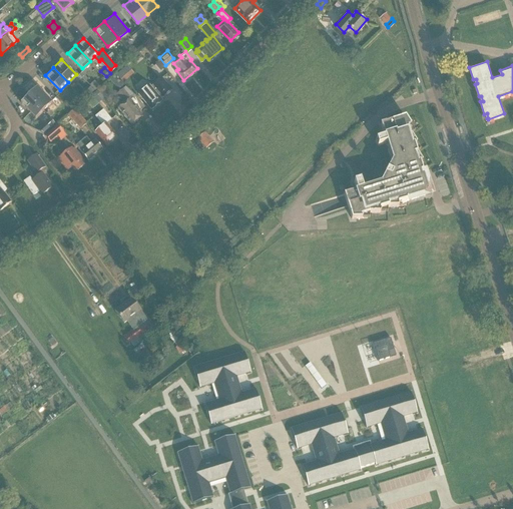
[(109,76),(116,84),(121,79),(114,72),(109,76)]
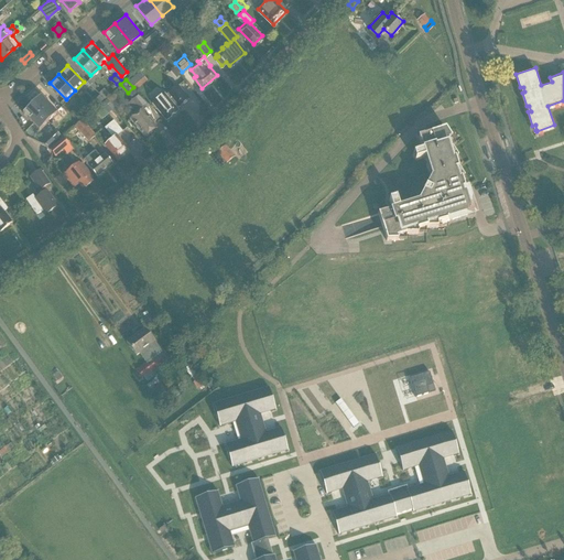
[(170,97),(165,101),(161,95),(153,101),(158,107),(165,117),(177,108),(176,106),(188,96),(177,83),(165,92),(170,97)]
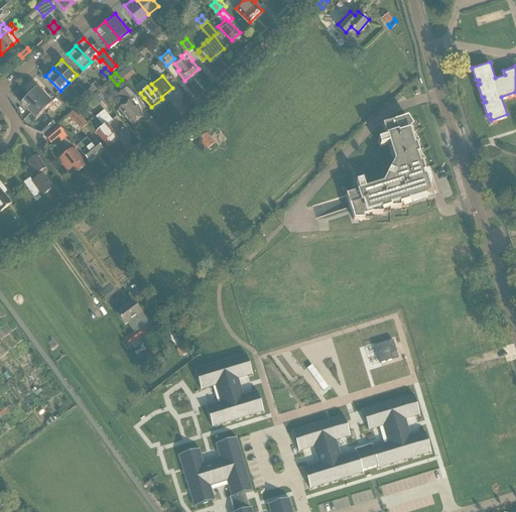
[(99,83),(95,79),(91,83),(95,87),(99,83)]
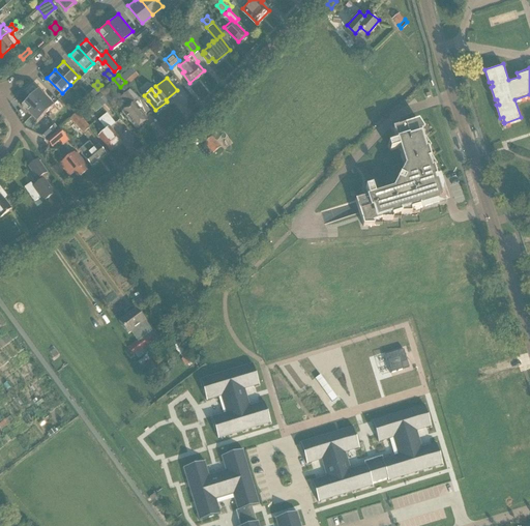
[(29,95),(45,111),(53,103),(37,87),(29,95)]
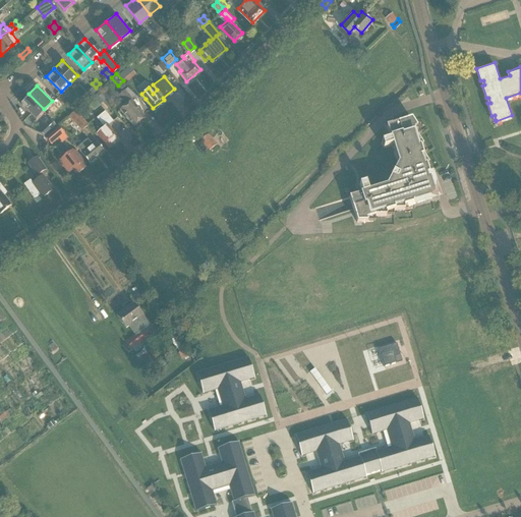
[(136,94),(132,97),(125,88),(118,93),(124,100),(126,99),(128,101),(120,107),(133,124),(145,115),(140,110),(147,106),(136,94)]
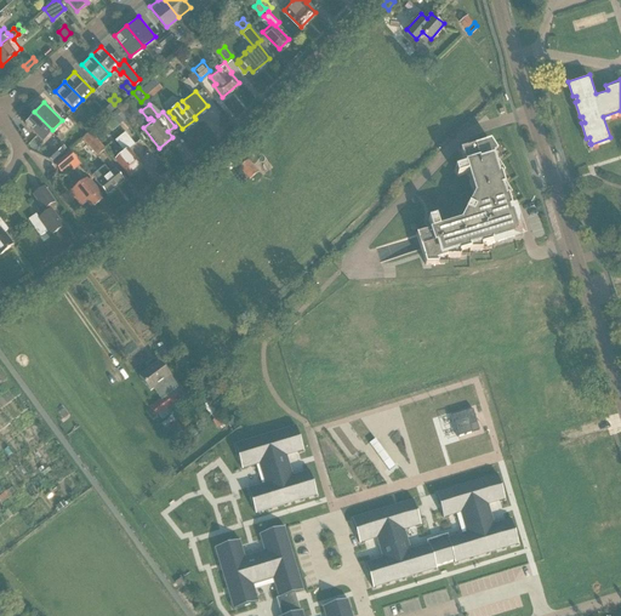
[(117,106),(110,112),(119,121),(125,117),(117,106)]
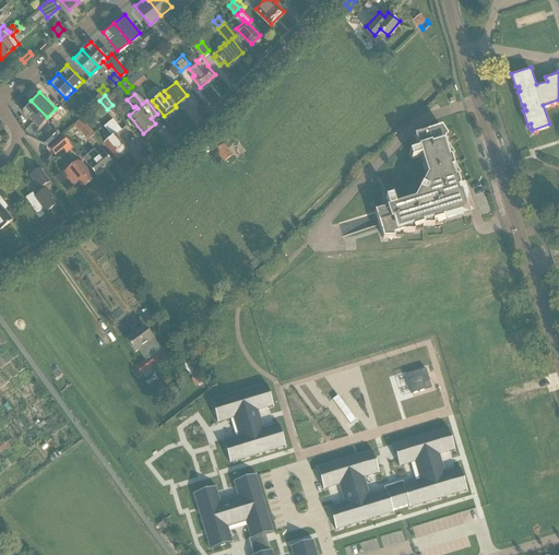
[(93,96),(86,102),(91,106),(96,102),(93,96)]
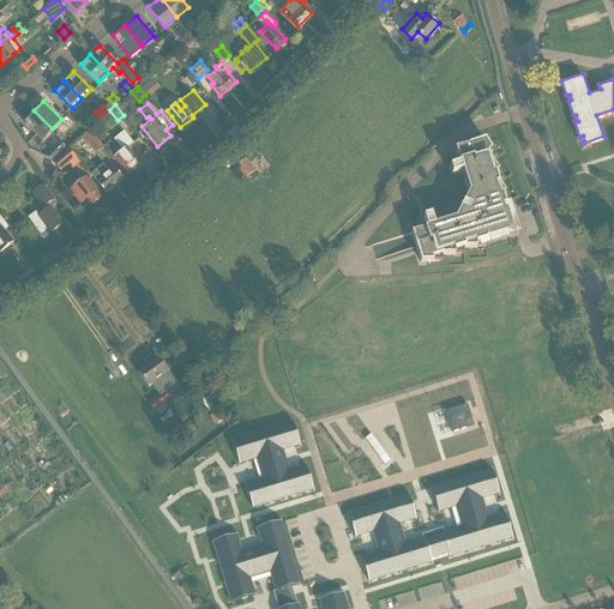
[(42,138),(52,128),(34,110),(24,119),(42,138)]
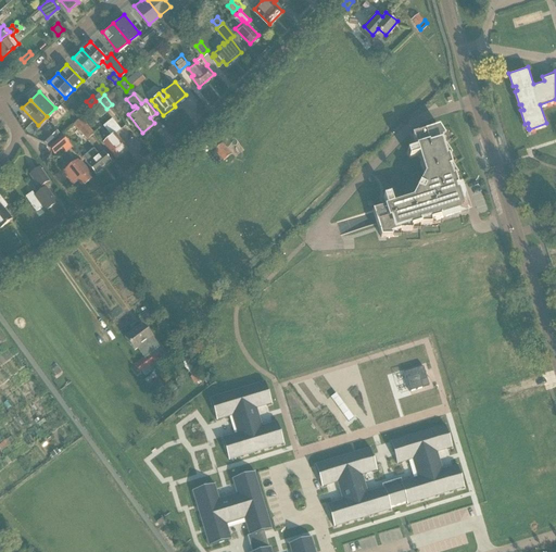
[(77,103),(71,109),(78,116),(84,110),(77,103)]
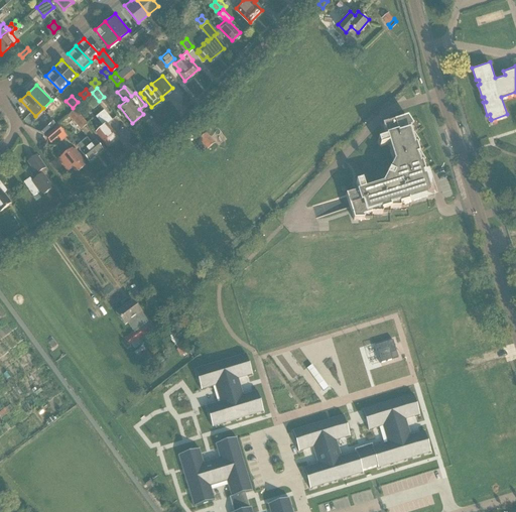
[(88,121),(75,107),(68,113),(81,127),(88,121)]
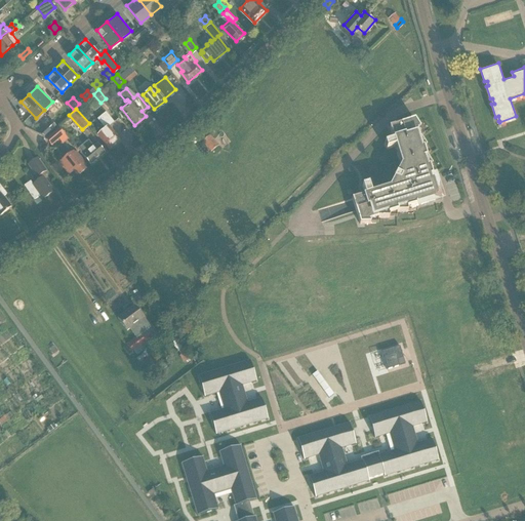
[(109,146),(120,137),(109,123),(114,119),(106,110),(97,116),(105,125),(97,132),(109,146)]
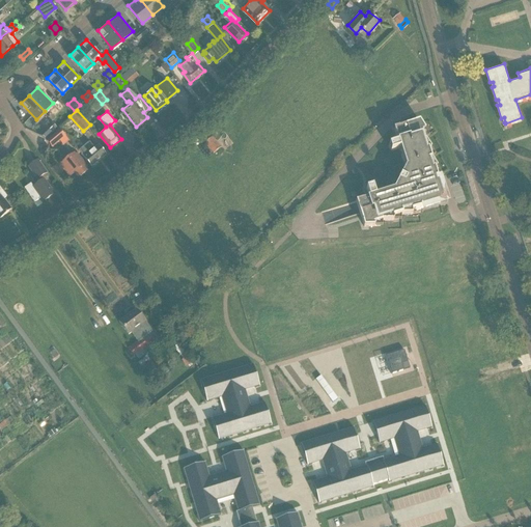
[(320,111),(310,119),(314,125),(325,116),(320,111)]
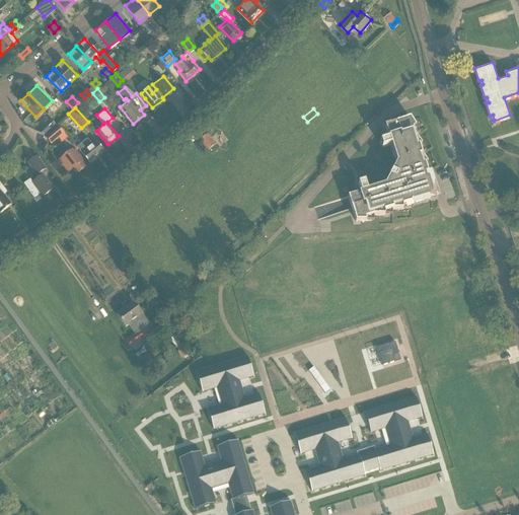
[(365,218),(366,228),(372,228),(371,213),(374,212),(374,213),(384,212),(384,209),(392,207),(402,207),(402,204),(412,201),(411,199),(417,197),(417,199),(430,195),(429,191),(433,190),(428,174),(427,175),(426,171),(427,170),(424,162),(427,160),(421,151),(419,143),(421,142),(416,133),(413,125),(416,124),(410,115),(384,123),(388,136),(380,138),(382,144),(391,142),(396,159),(385,182),(367,188),(364,178),(358,180),(361,190),(348,194),(356,218),(365,218)]
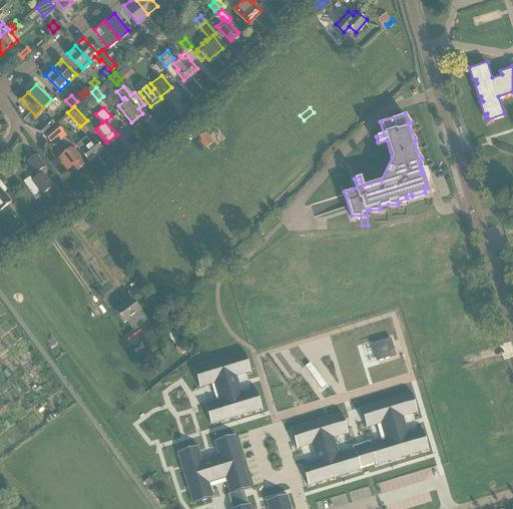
[(49,115),(37,126),(45,131),(55,121),(49,115)]
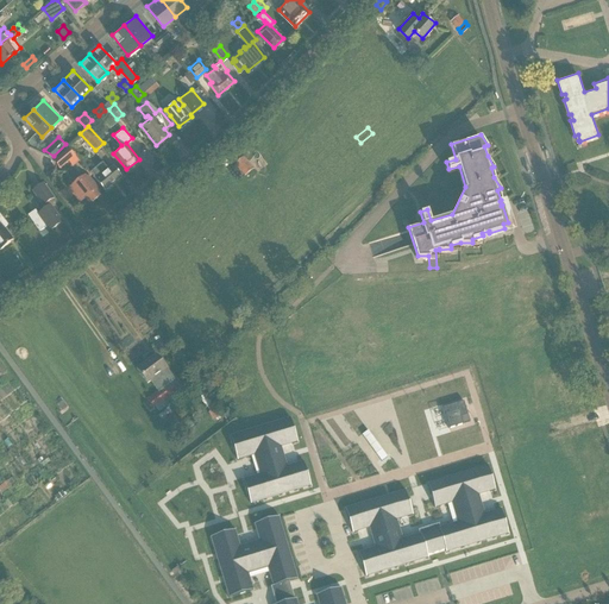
[(68,144),(52,157),(60,165),(75,152),(73,151),(68,144)]
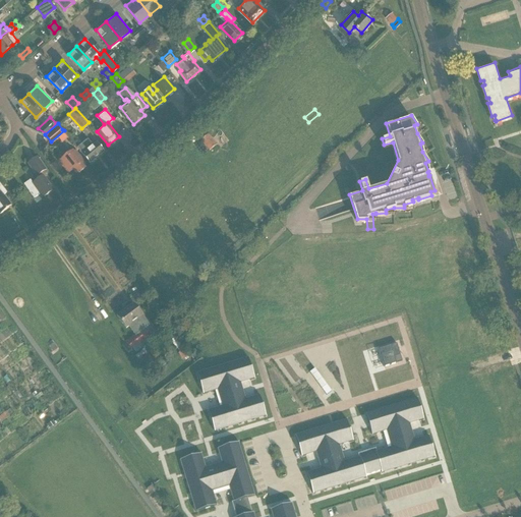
[(209,148),(217,141),(208,131),(200,137),(209,148)]
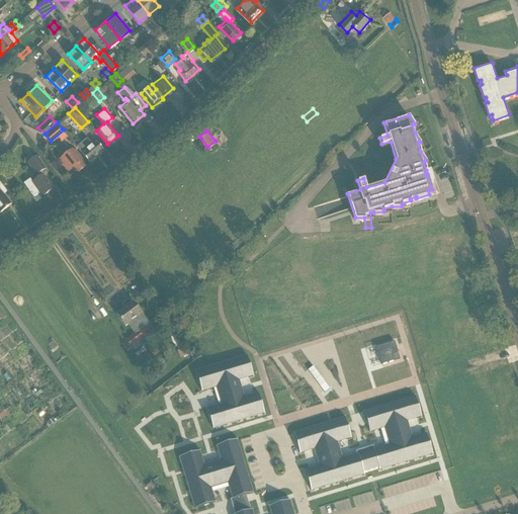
[(89,159),(103,148),(95,139),(92,142),(87,136),(76,144),(89,159)]
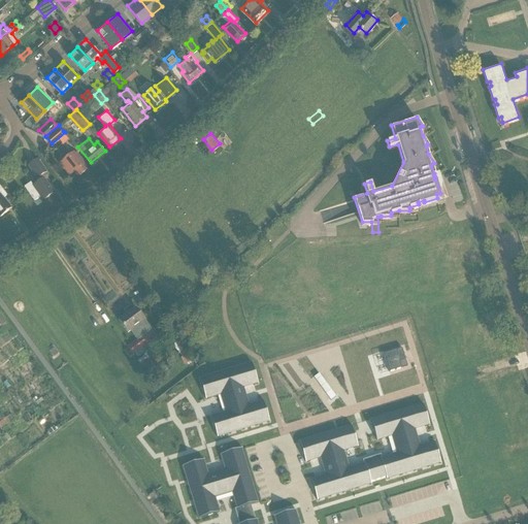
[(87,167),(84,164),(87,162),(76,150),(73,152),(72,150),(60,161),(69,172),(73,168),(78,173),(87,167)]
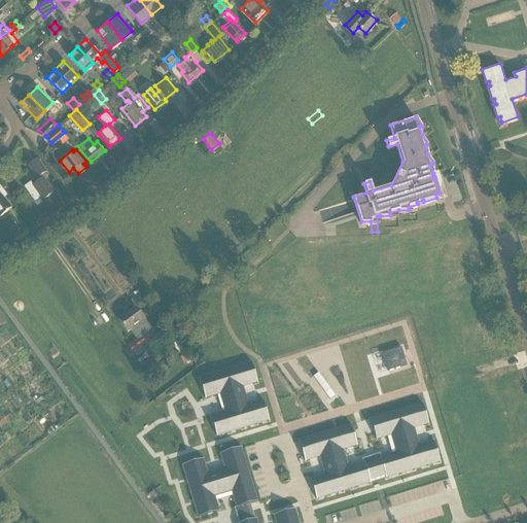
[(46,169),(37,155),(28,163),(39,178),(33,182),(30,179),(24,183),(34,198),(40,194),(42,198),(54,189),(43,175),(41,172),(46,169)]
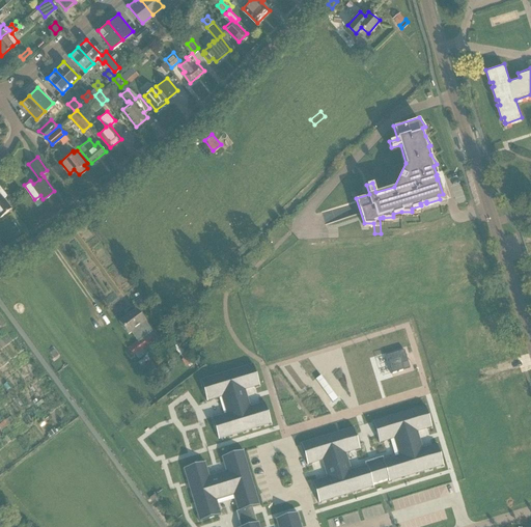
[(0,215),(11,206),(3,196),(6,193),(0,185),(0,215)]
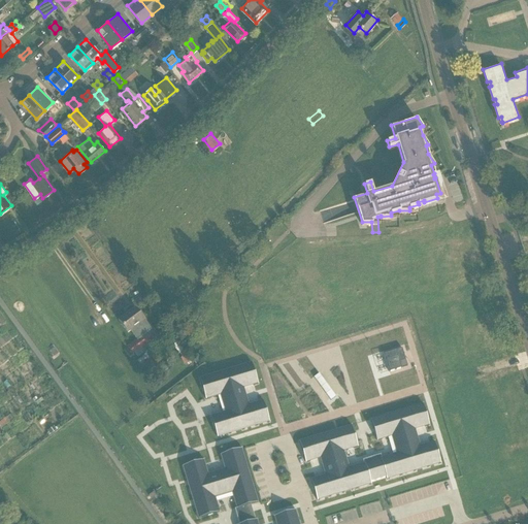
[(422,264),(406,265),(406,275),(423,274),(422,264)]
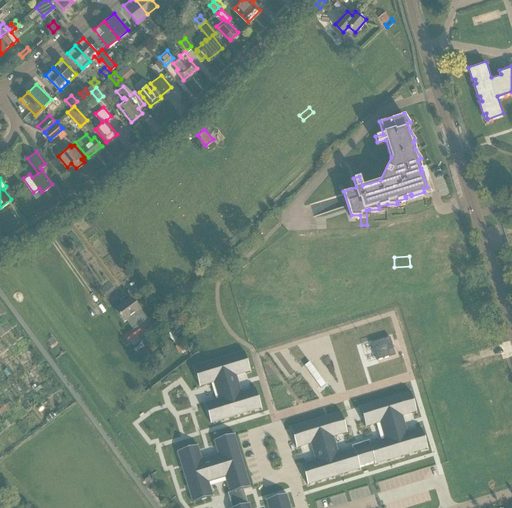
[(137,283),(129,288),(134,294),(141,288),(137,283)]
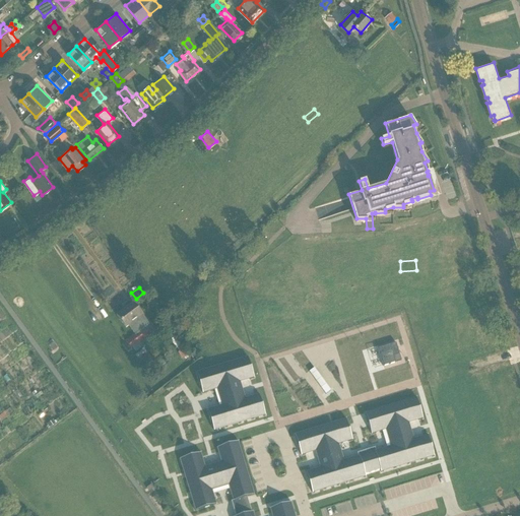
[(132,344),(135,348),(143,343),(142,344),(145,349),(149,347),(144,341),(151,336),(157,332),(142,312),(141,312),(133,300),(117,312),(126,325),(129,322),(135,331),(126,338),(131,345),(132,344)]
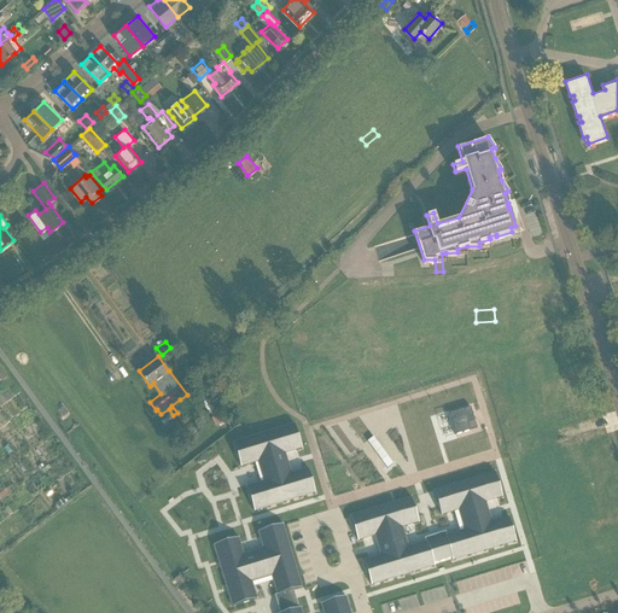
[(202,387),(196,379),(192,381),(198,390),(202,387)]
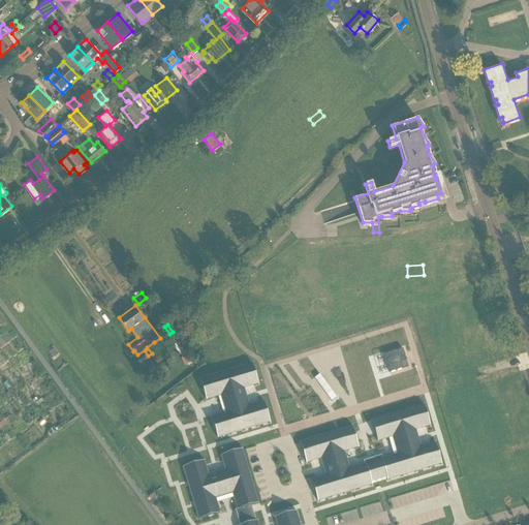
[(186,350),(178,339),(175,341),(181,349),(180,350),(182,353),(186,350)]
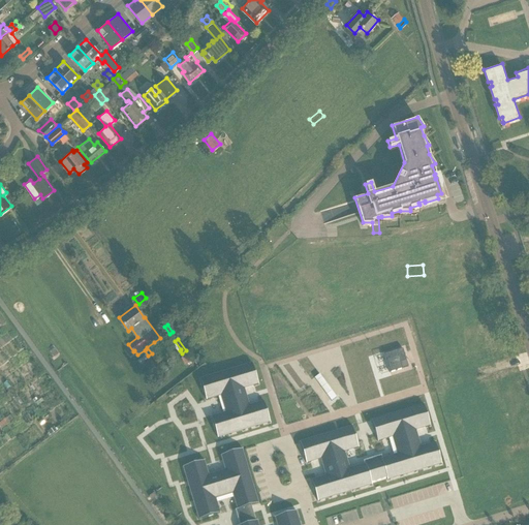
[(201,374),(199,375),(200,377),(207,397),(211,396),(210,394),(221,391),(226,410),(216,413),(216,411),(211,413),(217,433),(218,435),(220,434),(219,432),(228,430),(229,431),(231,431),(230,429),(242,426),(243,427),(245,427),(244,425),(255,422),(256,424),(258,423),(257,421),(268,418),(268,420),(270,419),(270,418),(263,397),(258,399),(259,400),(249,404),(243,383),(253,380),(254,382),(258,381),(252,361),(252,359),(250,360),(250,362),(241,365),(240,363),(238,364),(239,365),(227,369),(226,367),(224,367),(225,369),(214,373),(213,371),(211,371),(212,373),(203,376),(201,374)]
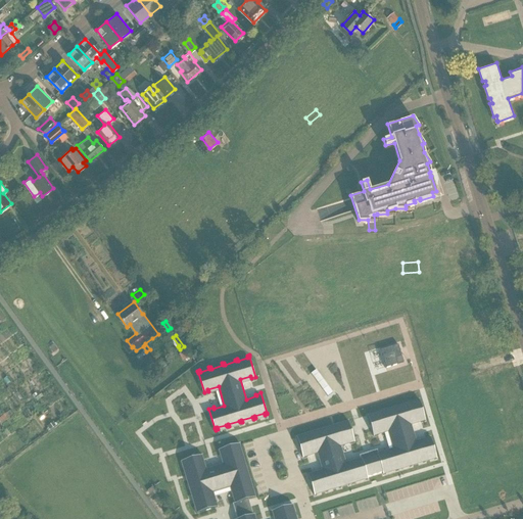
[(298,433),(296,433),(296,435),(302,455),(307,454),(306,452),(318,449),(323,468),(313,471),(313,470),(307,471),(314,490),(314,492),(317,491),(316,490),(325,487),(326,489),(328,488),(327,486),(338,483),(339,485),(341,484),(340,482),(351,479),(352,481),(354,480),(354,478),(365,475),(366,477),(368,476),(368,475),(367,474),(382,469),(382,470),(383,472),(385,471),(385,469),(395,466),(396,468),(398,467),(398,465),(409,462),(410,464),(412,463),(412,461),(422,458),(423,460),(425,459),(425,457),(434,455),(434,457),(436,456),(436,454),(430,434),(425,435),(426,437),(416,440),(410,421),(420,417),(421,419),(425,418),(419,398),(419,396),(417,396),(417,398),(408,402),(408,399),(405,400),(406,403),(394,406),(394,404),(391,405),(392,407),(381,410),(380,408),(378,409),(379,411),(370,413),(369,412),(367,412),(368,414),(373,433),(378,432),(378,430),(388,427),(394,446),(383,450),(383,449),(378,450),(377,446),(360,453),(360,455),(354,457),(355,459),(344,462),(339,442),(349,438),(349,440),(354,439),(348,420),(348,418),(345,418),(346,420),(337,423),(336,421),(334,422),(335,424),(324,427),(323,425),(321,426),(322,428),(311,431),(310,429),(307,430),(308,432),(299,434),(298,433)]
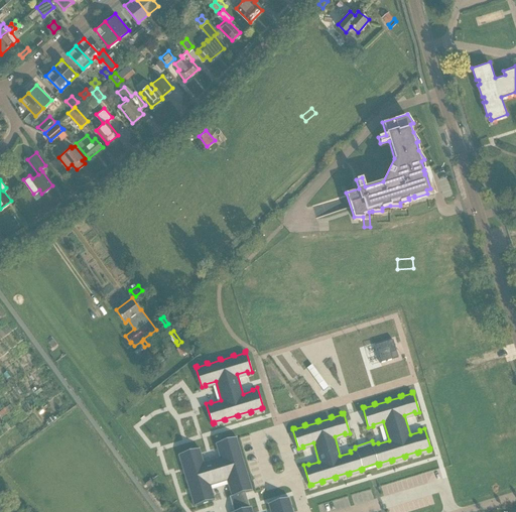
[(199,445),(177,453),(178,455),(180,454),(183,463),(181,464),(182,466),(183,465),(187,476),(185,477),(185,479),(187,478),(191,489),(189,490),(189,492),(191,491),(195,500),(192,501),(194,503),(196,503),(215,497),(214,492),(212,493),(209,482),(228,477),(231,487),(229,487),(231,493),(229,494),(234,509),(230,510),(230,511),(291,511),(291,509),(293,508),(292,506),(290,507),(287,497),(289,497),(288,495),(287,495),(267,501),(269,506),(271,505),(272,511),(251,511),(253,510),(251,504),(249,505),(245,490),(252,487),(252,485),(250,486),(247,475),(248,474),(248,472),(246,473),(243,462),(244,461),(244,459),(242,460),(239,449),(241,448),(240,445),(238,446),(235,437),(237,436),(236,434),(235,434),(215,440),(217,445),(218,444),(222,456),(202,462),(199,451),(201,451),(199,445)]
